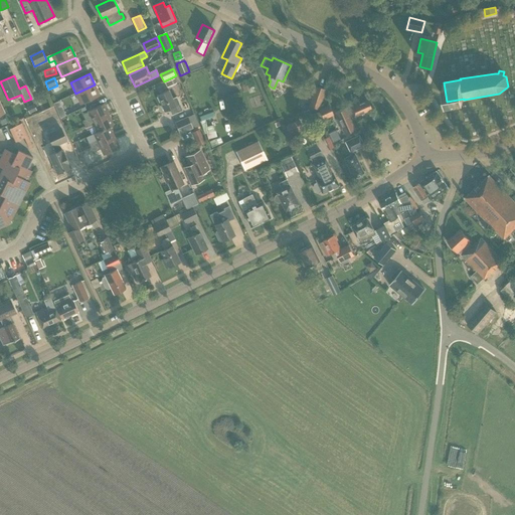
[(166,83),(168,88),(178,82),(176,78),(166,83)]
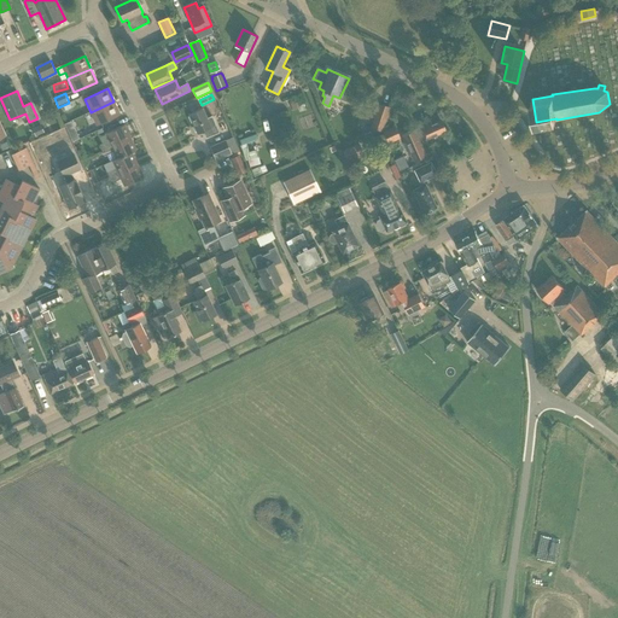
[(303,95),(289,100),(292,109),(305,105),(303,95)]
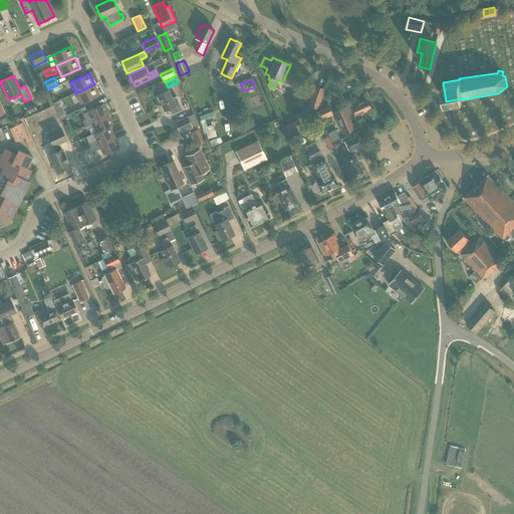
[(99,95),(94,84),(75,93),(80,104),(99,95)]
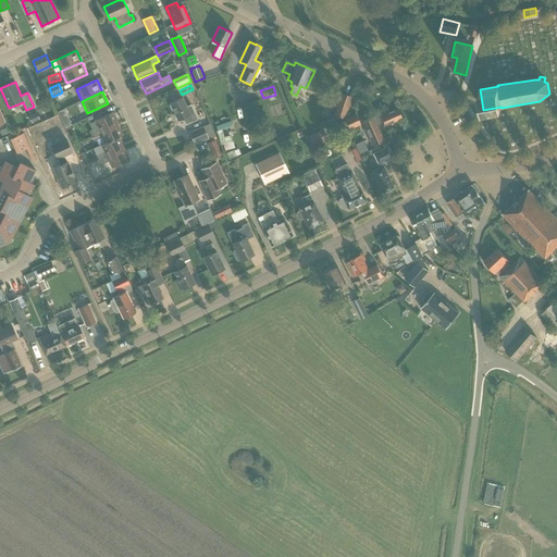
[(342,94),(334,115),(344,119),(351,97),(342,94)]
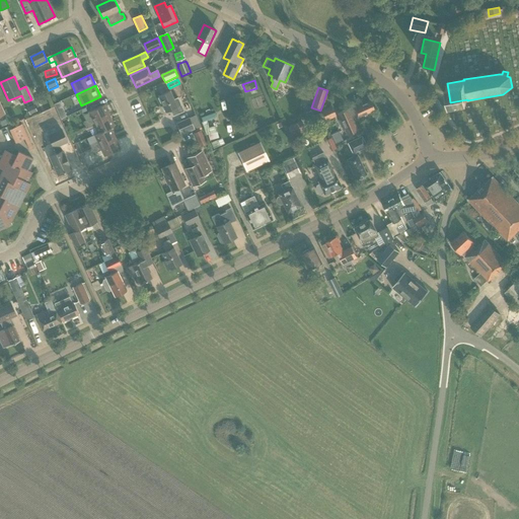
[(178,98),(174,100),(170,91),(158,96),(165,113),(170,110),(173,117),(184,112),(178,98)]
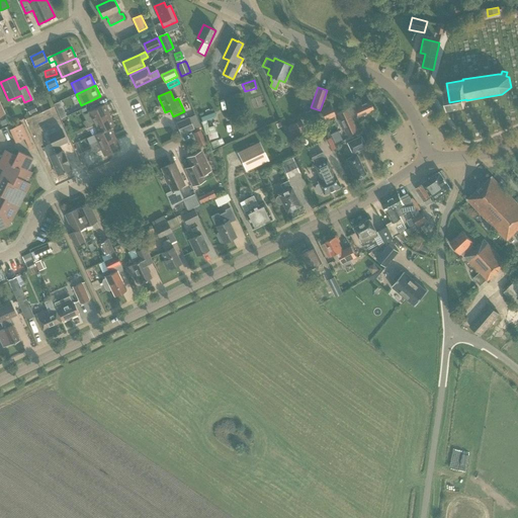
[(369,101),(353,108),(354,110),(349,112),(347,108),(337,113),(347,136),(357,131),(352,119),(373,110),(369,101)]
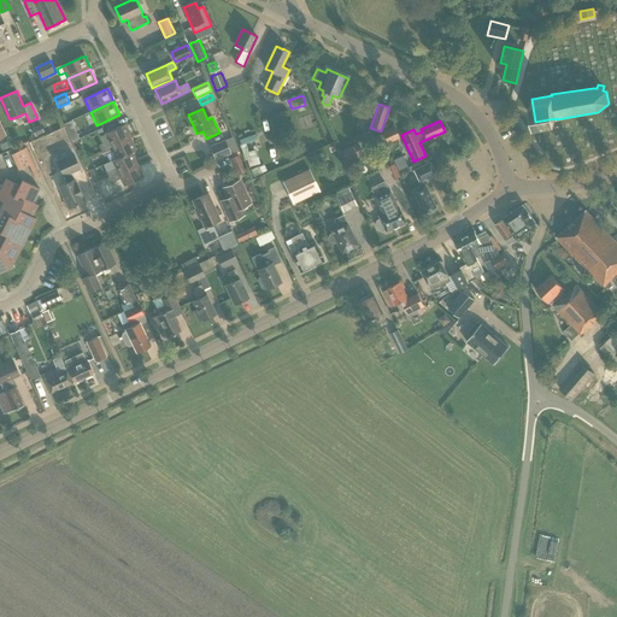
[(33,129),(36,137),(45,134),(41,124),(33,129)]
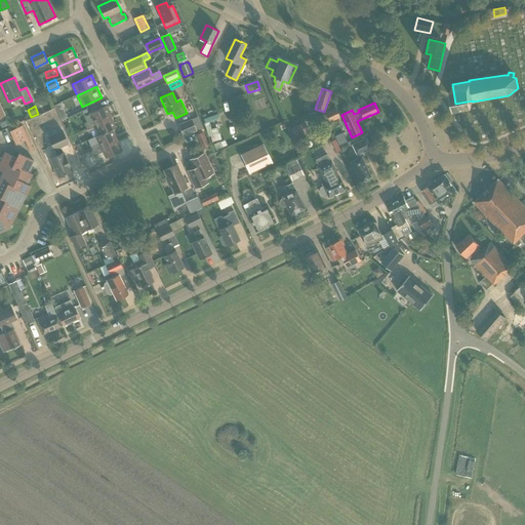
[(111,117),(106,106),(89,114),(92,120),(84,123),(86,128),(111,117)]
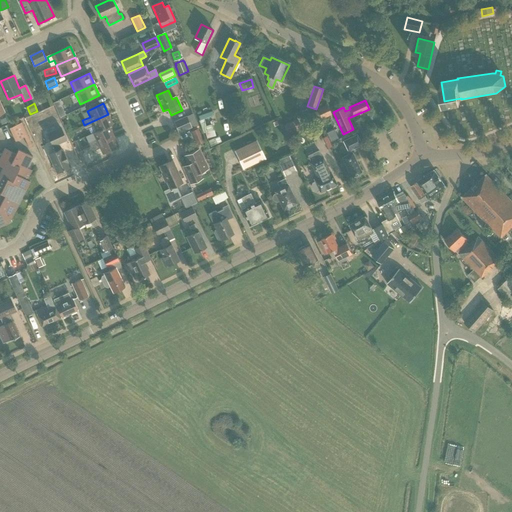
[(318,108),(321,116),(330,112),(327,104),(318,108)]
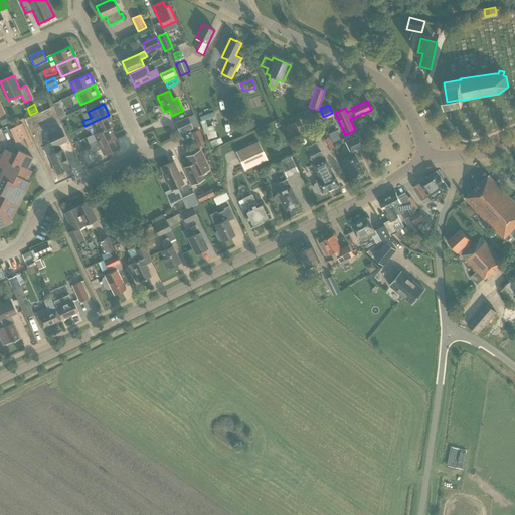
[(58,111),(61,119),(74,113),(71,106),(58,111)]
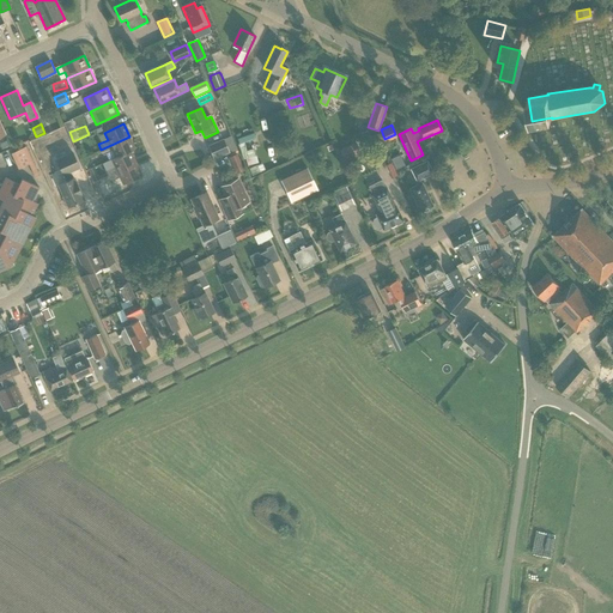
[(241,145),(258,139),(255,133),(238,139),(241,145)]
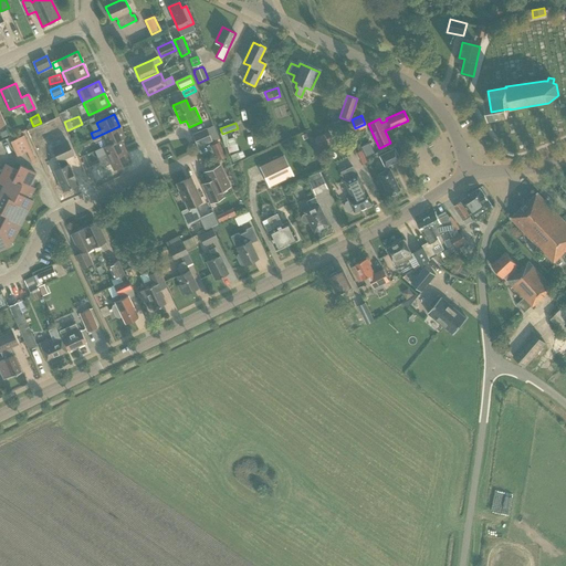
[(350,123),(342,126),(344,133),(354,129),(350,123)]
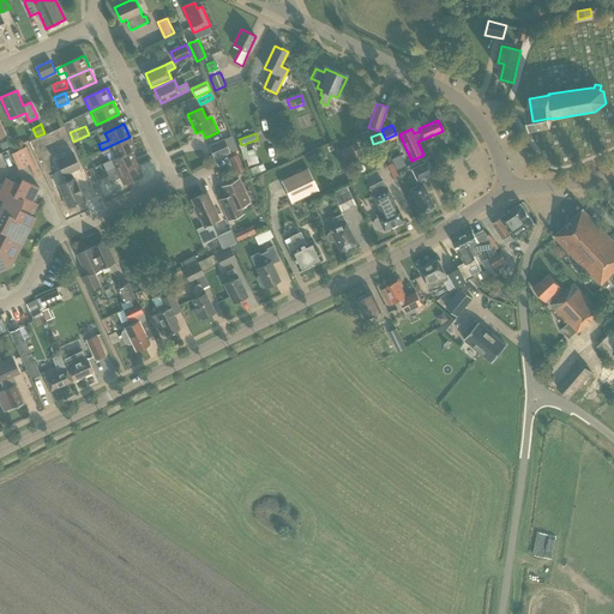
[(113,151),(116,157),(116,158),(131,151),(136,150),(130,137),(101,150),(104,155),(113,151)]
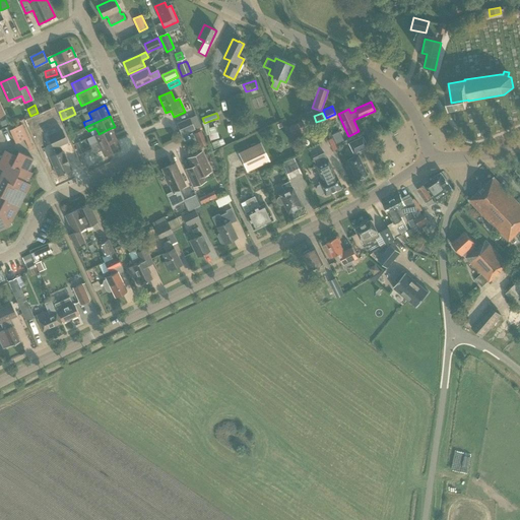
[(195,116),(177,124),(182,136),(200,127),(195,116)]
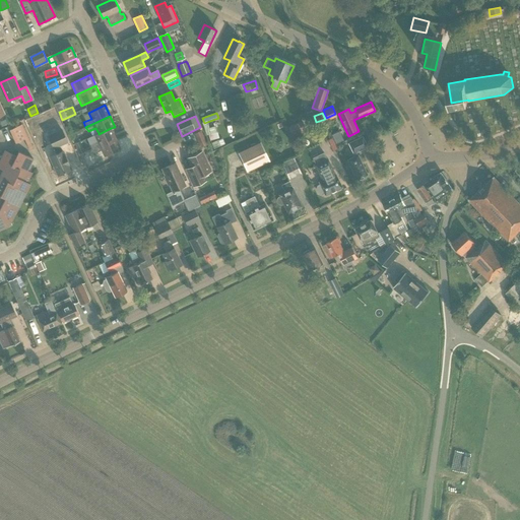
[(53,124),(55,130),(62,127),(60,122),(53,124)]
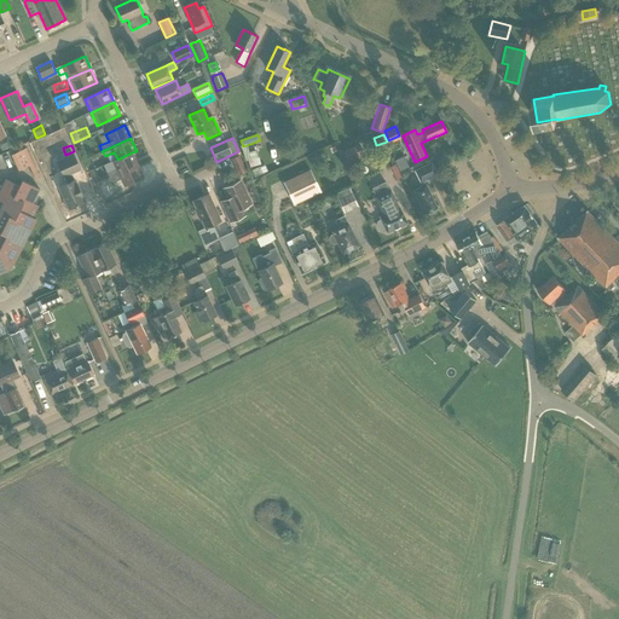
[(262,165),(260,157),(259,158),(255,145),(248,146),(248,149),(243,150),(247,162),(249,161),(252,168),(262,165)]
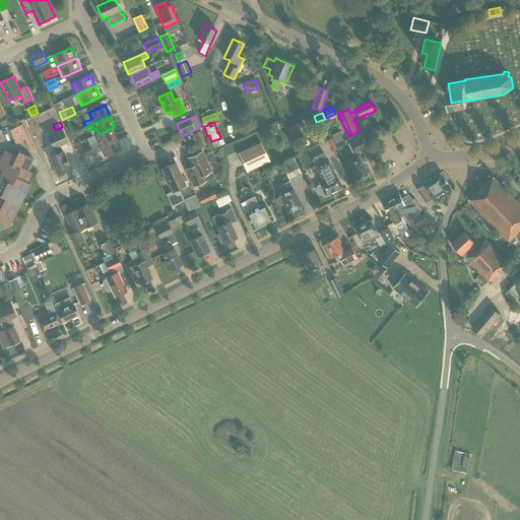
[(286,128),(290,136),(303,132),(299,123),(286,128)]
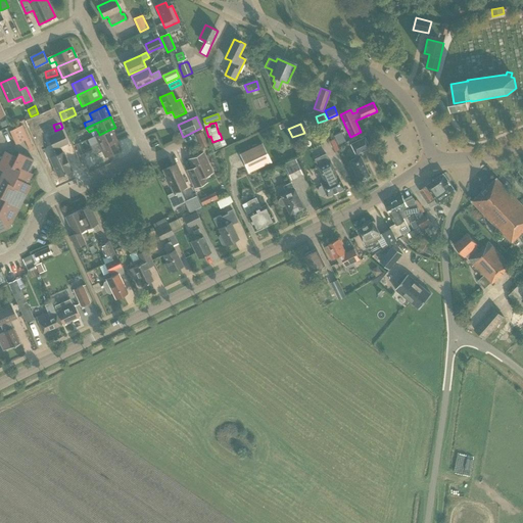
[(21,126),(10,131),(16,144),(25,140),(30,151),(34,149),(33,148),(22,126),(21,126)]
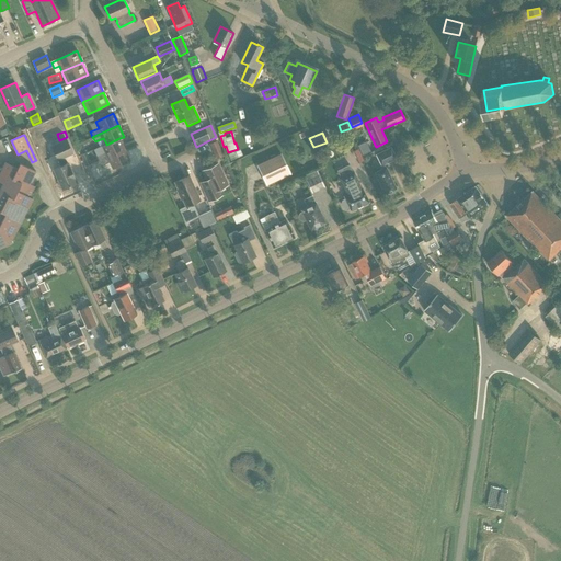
[(125,149),(119,138),(106,145),(106,144),(102,146),(105,152),(96,157),(99,161),(125,149)]
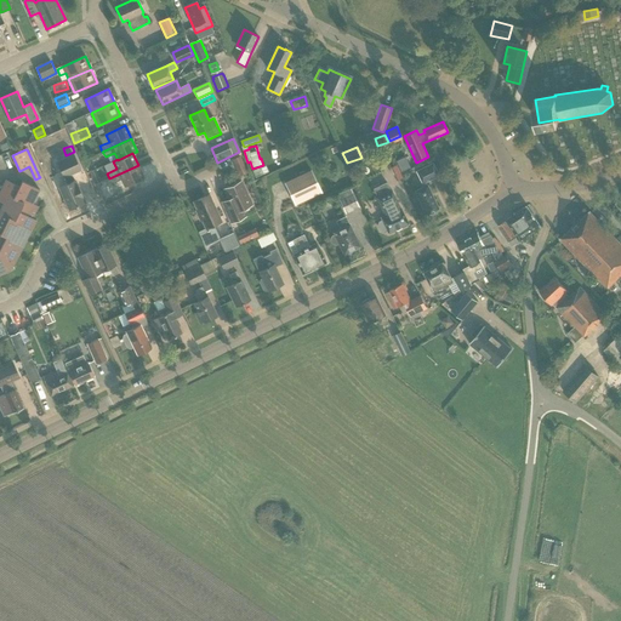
[(75,181),(72,175),(81,170),(74,155),(58,163),(64,177),(68,184),(60,188),(69,210),(85,203),(75,181)]
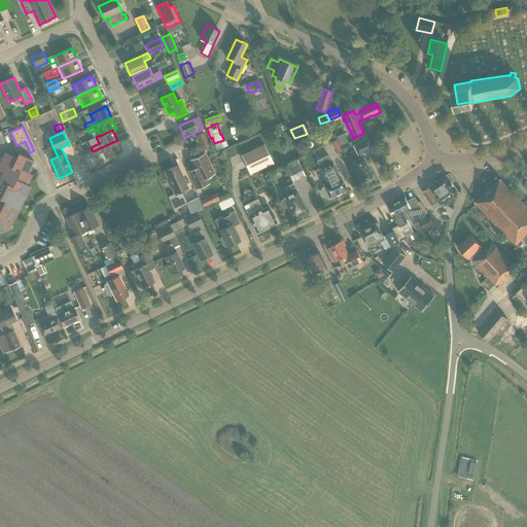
[(209,147),(203,133),(197,135),(203,149),(209,147)]
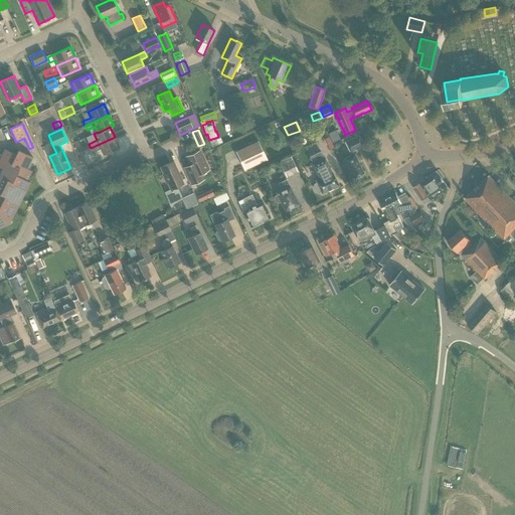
[(354,178),(364,173),(353,151),(364,146),(359,136),(345,142),(352,155),(344,159),(354,178)]
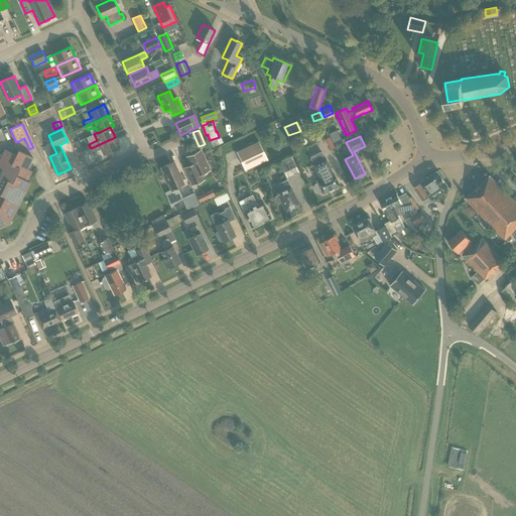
[(104,155),(120,148),(115,137),(91,148),(94,153),(101,149),(104,155)]
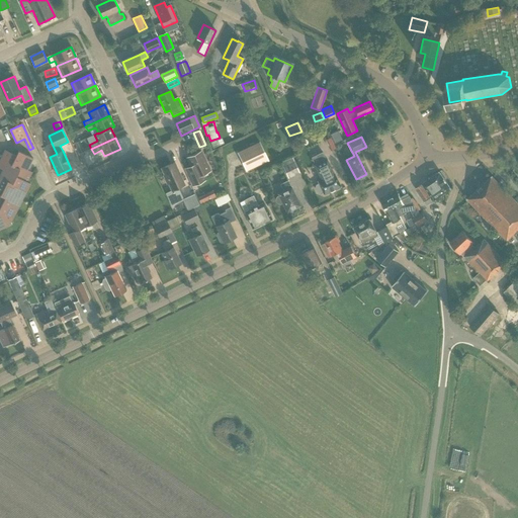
[(238,153),(247,172),(269,161),(260,143),(238,153)]
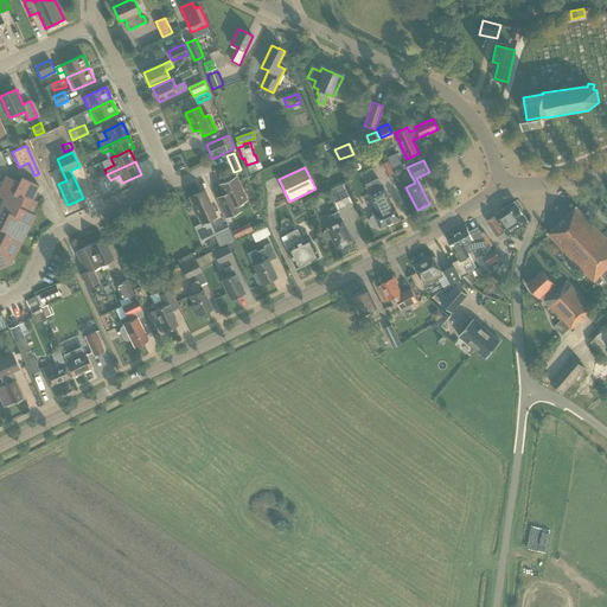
[(0,268),(14,263),(13,259),(18,248),(19,249),(36,215),(33,213),(36,206),(32,199),(39,185),(21,178),(19,183),(6,177),(0,187),(0,198),(4,199),(0,206),(0,268)]
